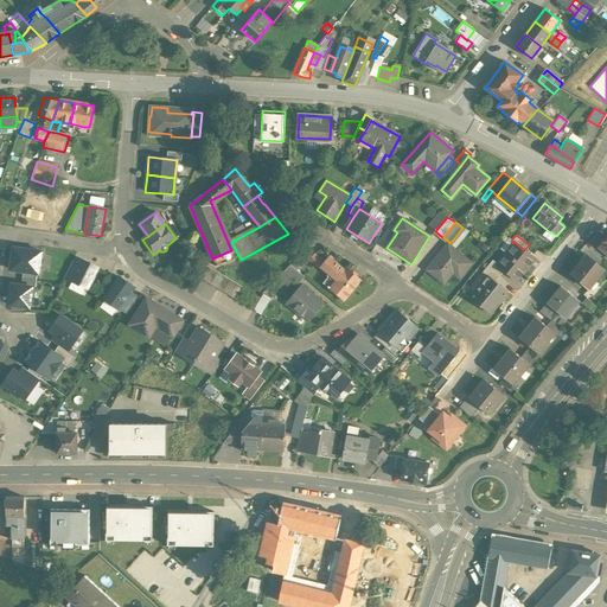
[(594,235),(586,246),(593,251),(601,241),(594,235)]
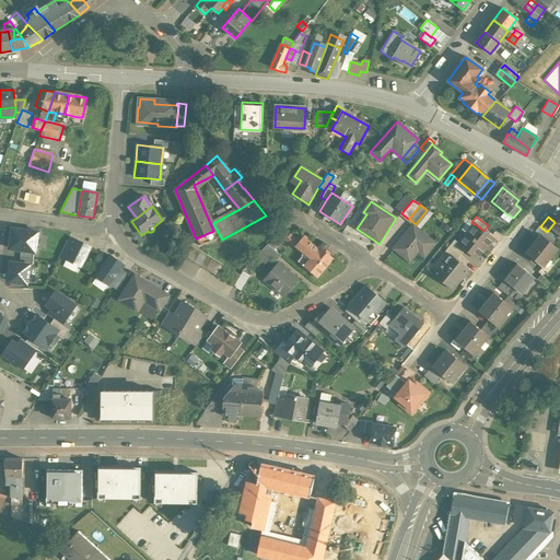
[(483,231),(475,223),(474,224),(466,234),(485,249),(493,238),(483,231)]
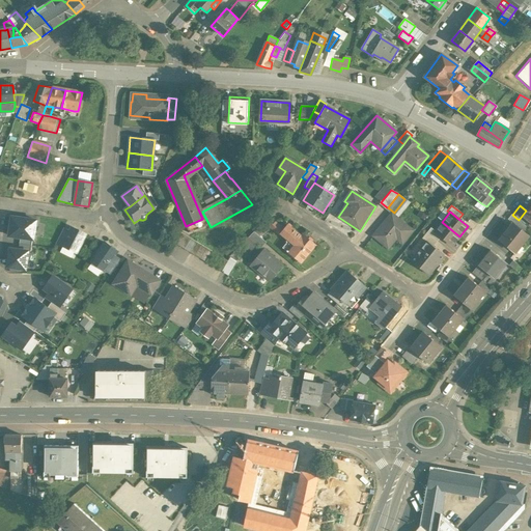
[(412,231),(391,215),(372,236),(388,249),(397,236),(403,242),(412,231)]
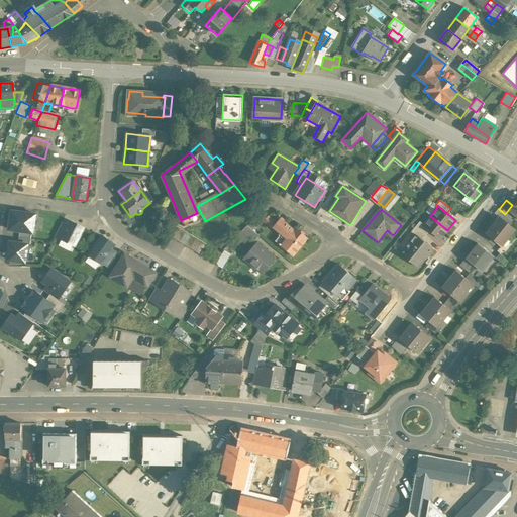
[(505,214),(499,209),(495,215),(499,218),(504,222),(508,217),(505,214)]
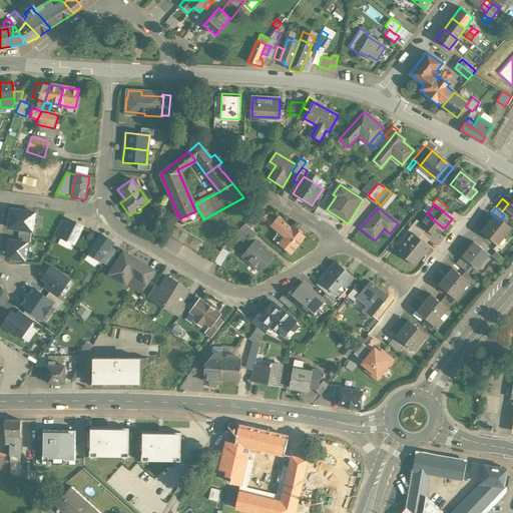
[(35,213),(11,209),(8,227),(19,229),(31,231),(32,231),(35,213)]
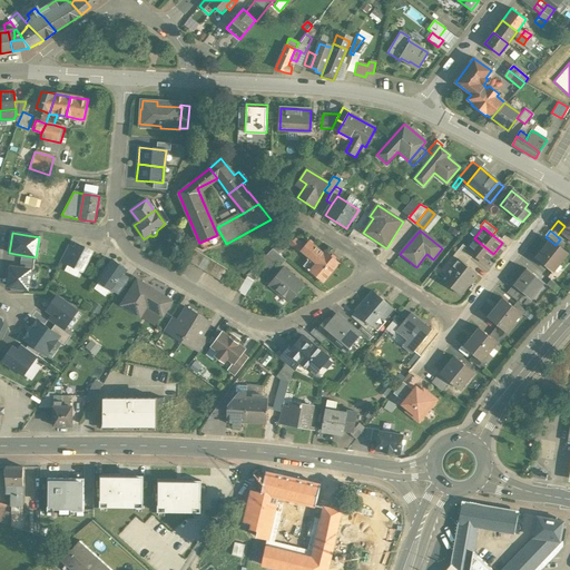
[(285,237),(273,249),(278,254),(291,242),(285,237)]
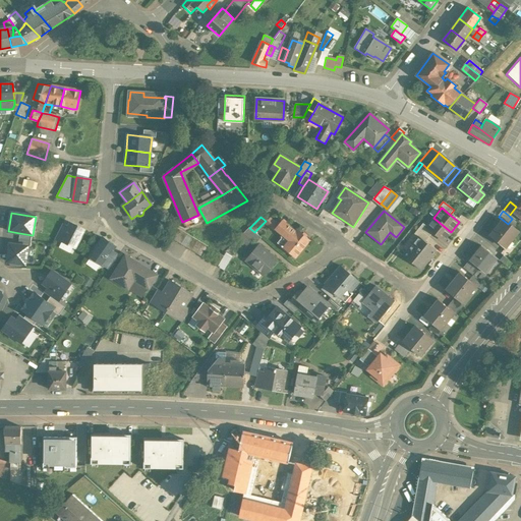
[(451,232),(433,218),(426,227),(432,232),(444,241),(451,232)]
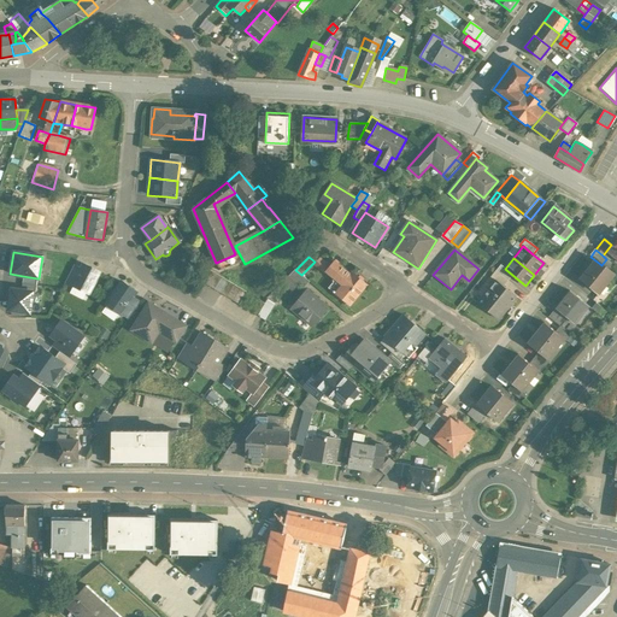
[(601,265),(595,260),(581,280),(599,294),(613,275),(601,265)]
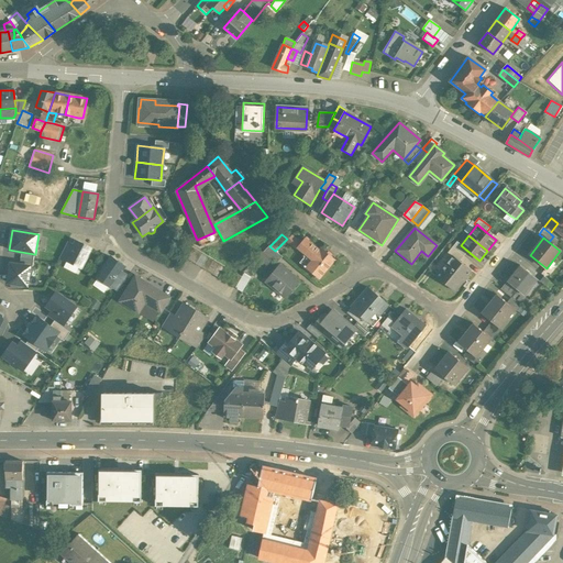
[(301,243),(295,239),(291,243),(297,247),(301,243)]
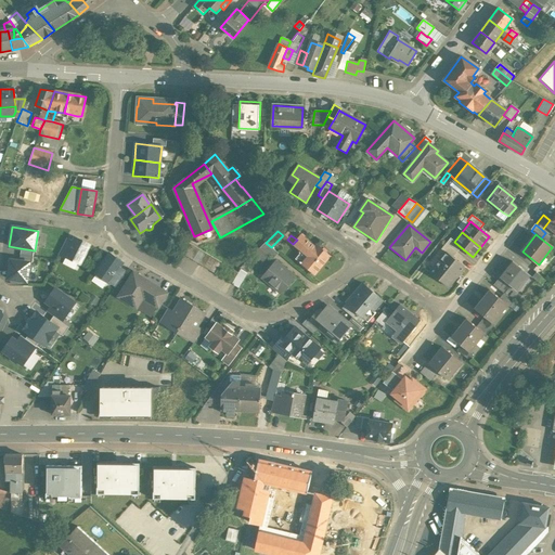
[(315,248),(300,235),(297,240),(293,244),(308,257),(301,263),(314,274),(330,256),(318,246),(315,248)]
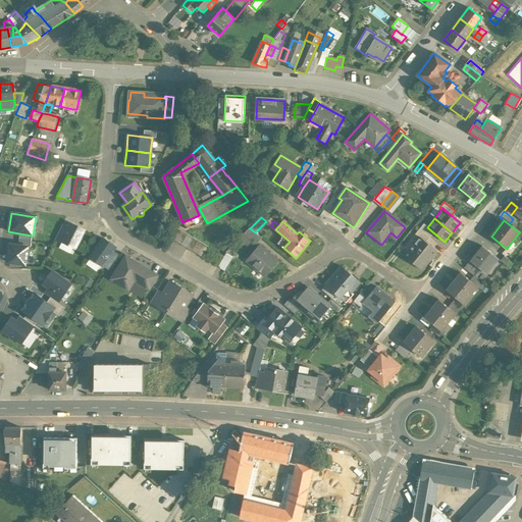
[(84,230),(70,223),(68,227),(61,242),(62,242),(75,249),(84,230)]
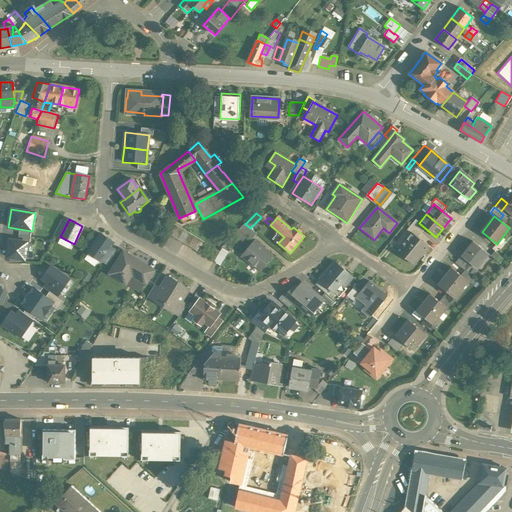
[(419,223),(415,219),(411,225),(421,233),(425,228),(419,223)]
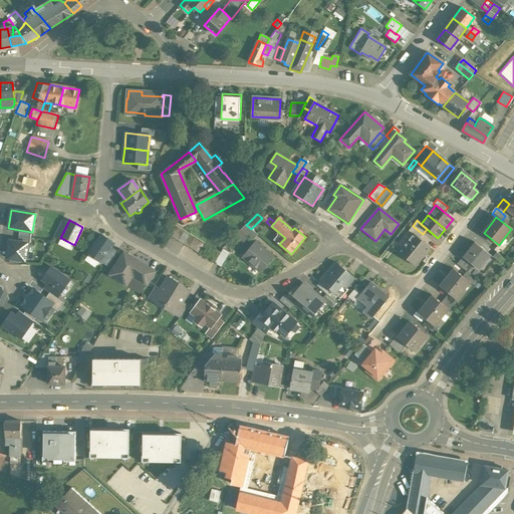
[(61,221),(53,236),(60,240),(61,238),(60,238),(67,224),(61,221)]
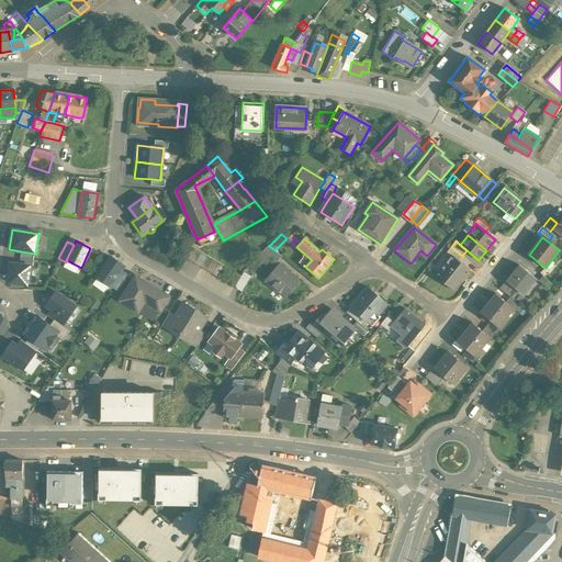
[(201,268),(208,256),(190,246),(183,257),(201,268)]
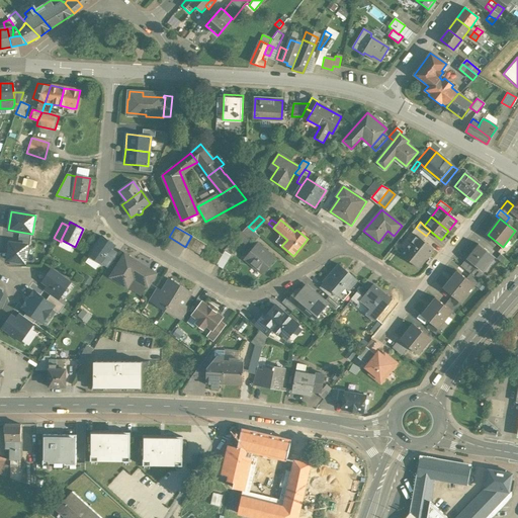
[(253,231),(248,227),(242,232),(254,243),(259,237),(253,231)]
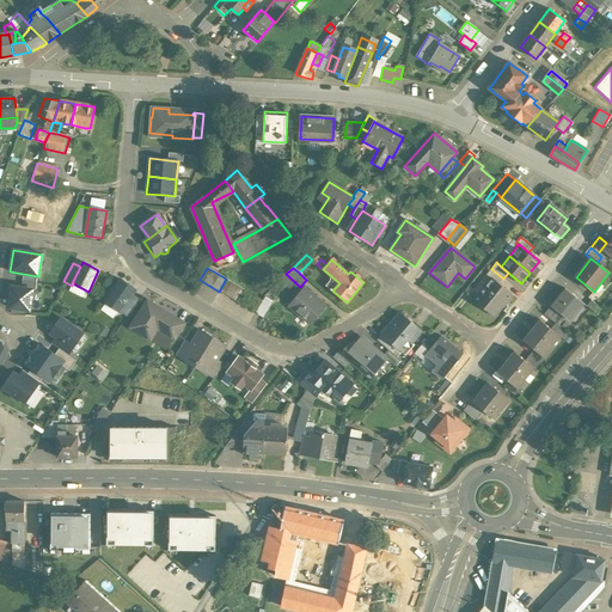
[(503,279),(491,269),(487,275),(491,279),(499,285),(503,279)]
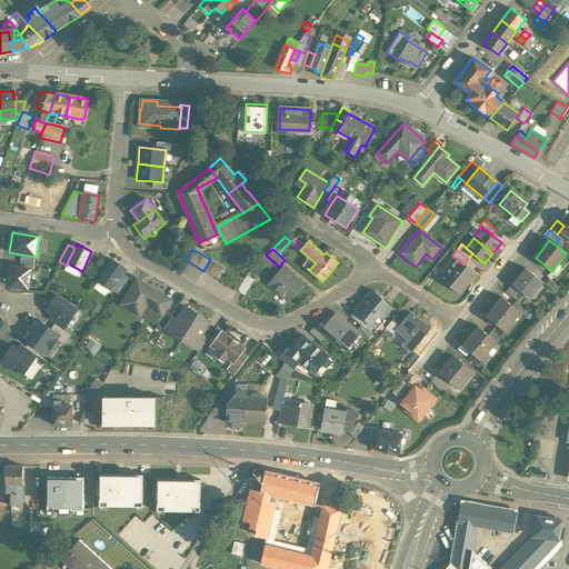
[(239,277),(210,259),(203,271),(231,288),(239,277)]
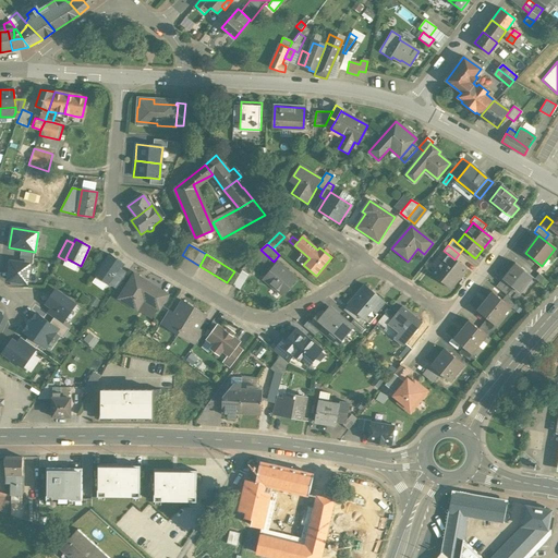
[(455,259),(448,254),(432,274),(450,289),(458,279),(459,279),(463,275),(462,275),(466,269),(455,259)]
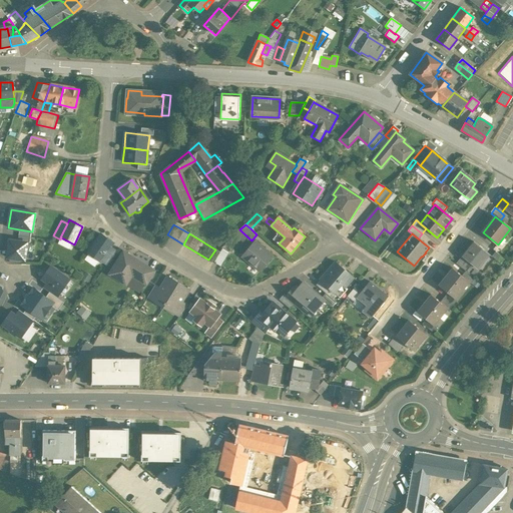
[(100,234),(95,242),(93,242),(90,246),(90,248),(87,252),(100,262),(100,261),(110,247),(113,243),(100,234)]
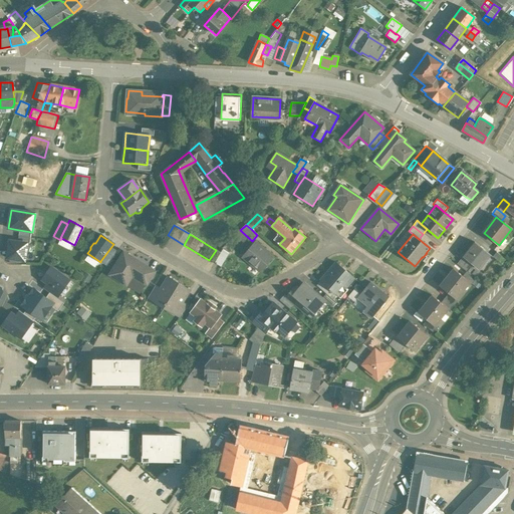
[(17,242),(9,241),(7,258),(24,261),(27,243),(17,242)]
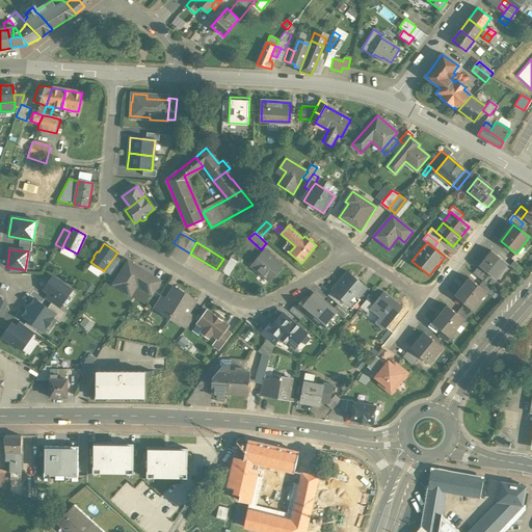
[(283,265),(265,250),(250,266),(269,282),(283,265)]
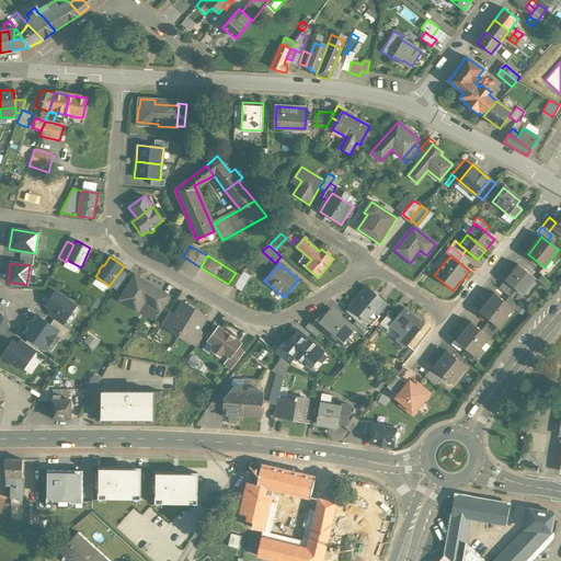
[(535,279),(517,265),(505,281),(516,289),(523,295),(535,279)]
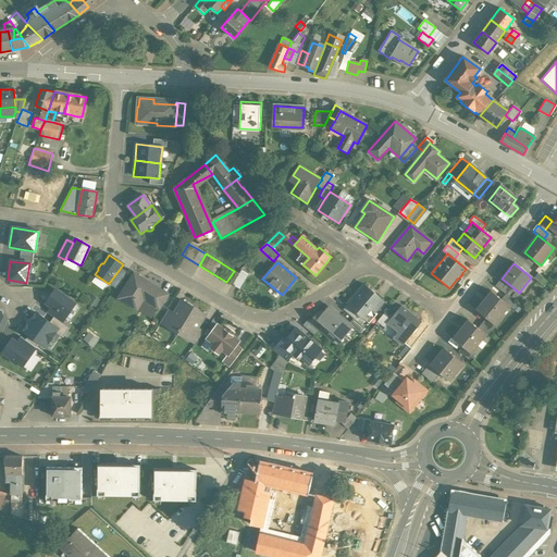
[(120,269),(109,283),(115,288),(126,273),(120,269)]
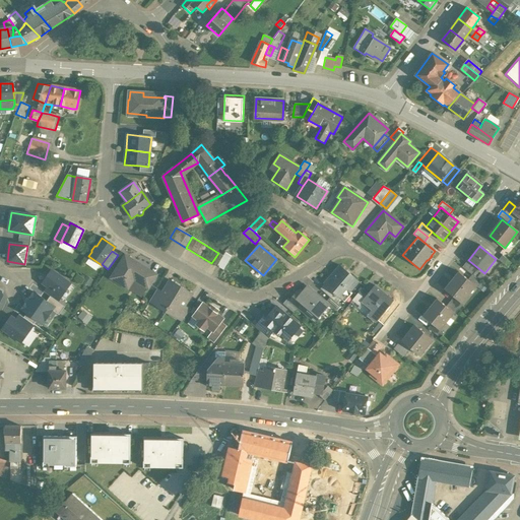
[(232,256),(225,252),(223,256),(217,266),(222,270),(232,256)]
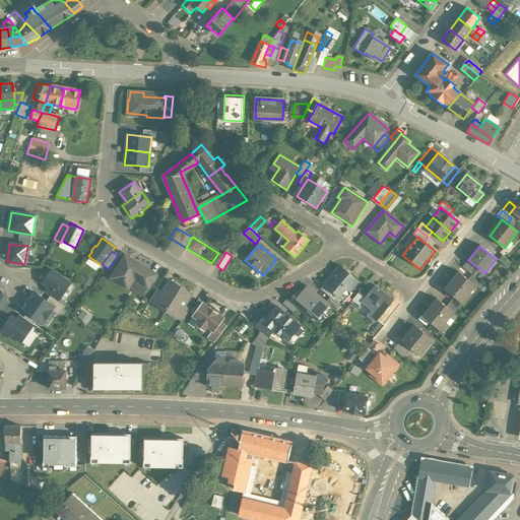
[(223,256),(218,253),(211,263),(217,266),(223,256)]
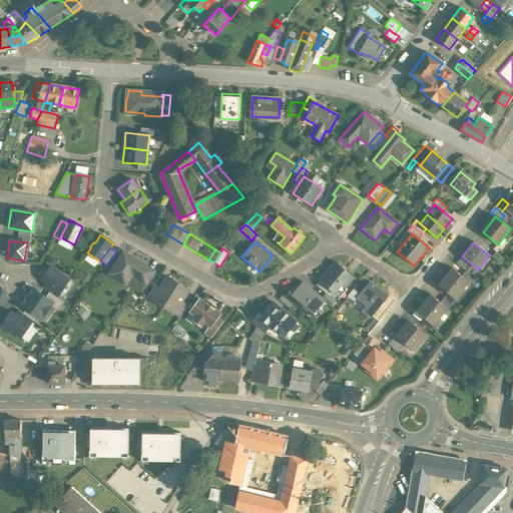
[(154,272),(123,252),(109,275),(126,285),(133,273),(141,278),(139,281),(146,285),(154,272)]
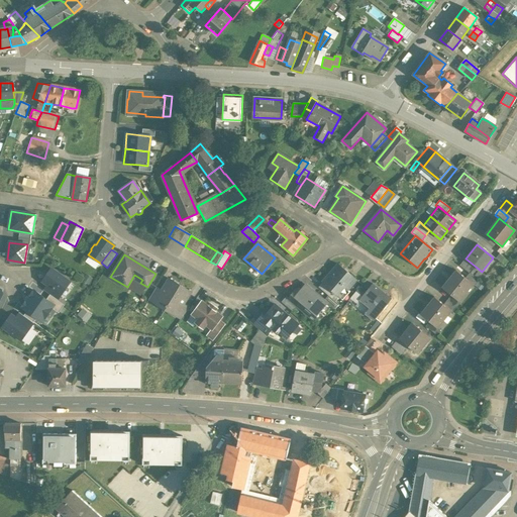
[(508,261),(499,254),(496,259),(504,266),(508,261)]
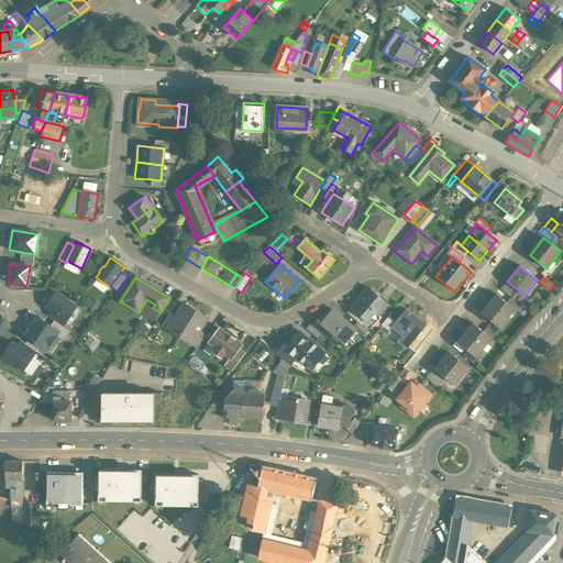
[(518,290),(507,282),(500,289),(510,298),(511,298),(518,290)]
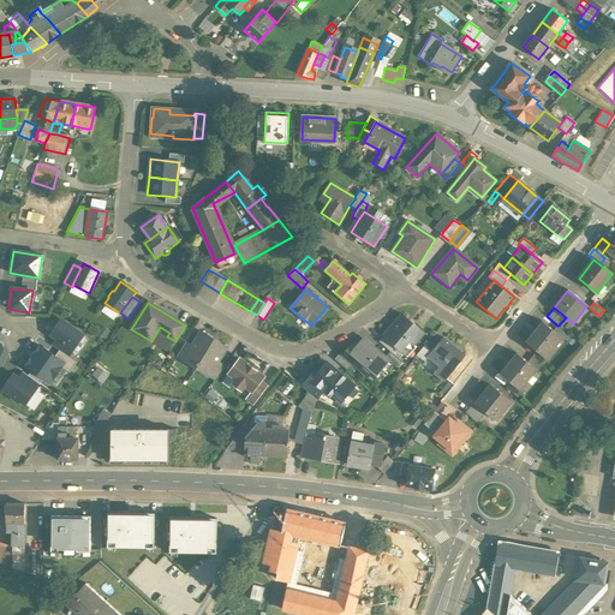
[(401,315),(383,336),(399,350),(405,354),(405,353),(412,345),(413,346),(423,333),(401,315)]
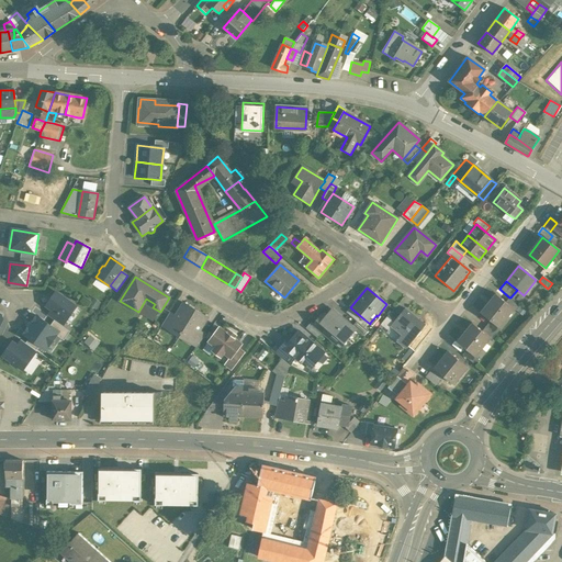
[(76,306),(56,293),(46,306),(51,310),(66,321),(76,306)]
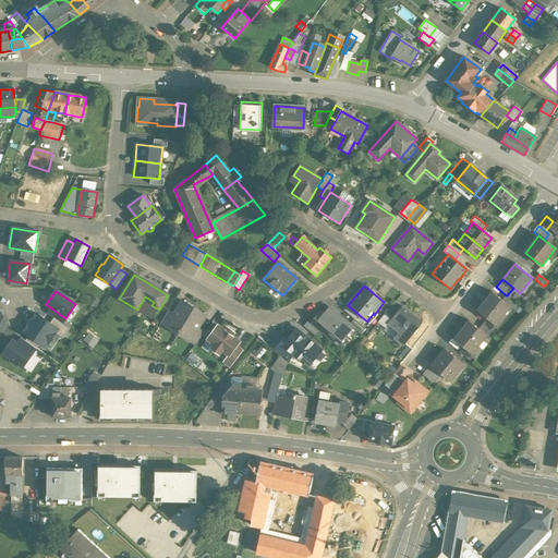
[(502,300),(492,292),(476,311),(486,319),(495,326),(496,325),(510,307),(502,300)]
